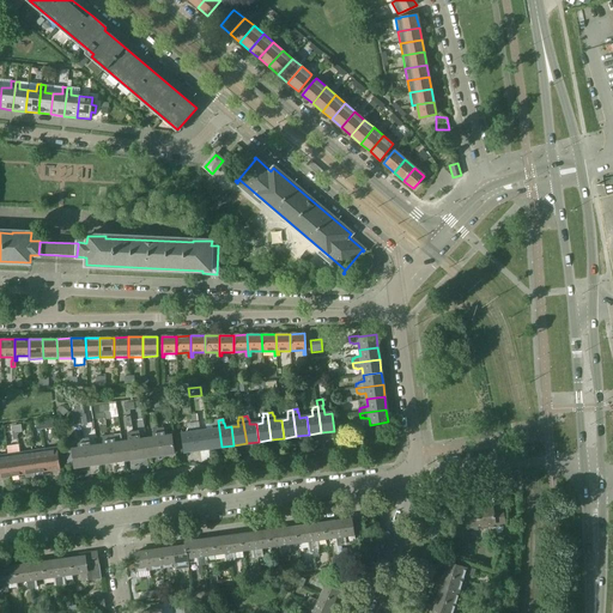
[(213,430),(206,430),(208,448),(222,447),(218,420),(213,420),(213,424),(212,424),(213,430)]
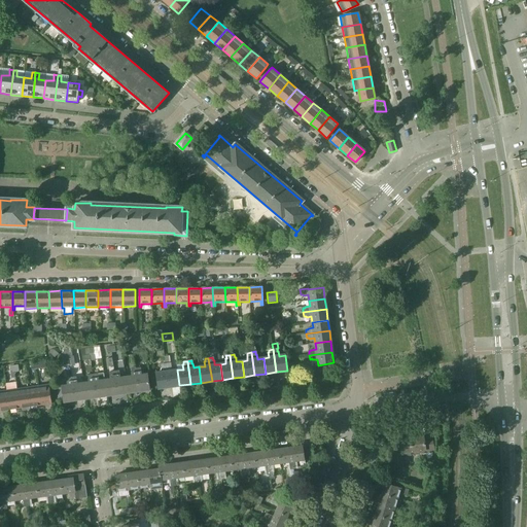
[(170,363),(166,364),(169,387),(179,385),(177,370),(172,371),(171,365),(170,366),(170,363)]
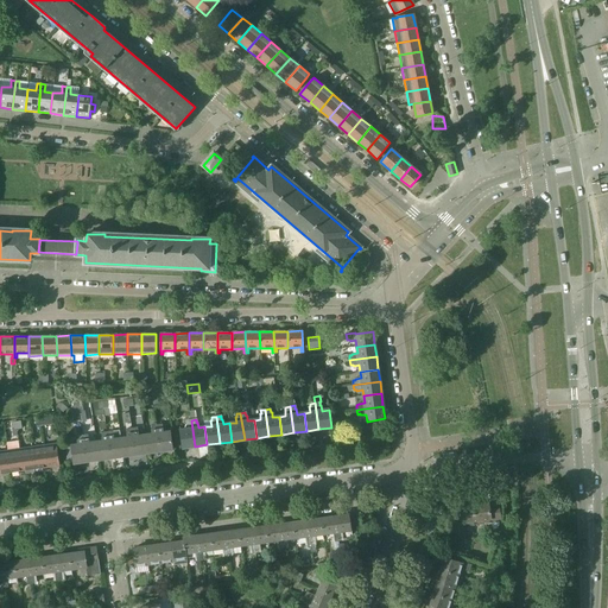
[(182,448),(195,447),(191,420),(187,420),(187,424),(185,424),(187,430),(179,430),(182,448)]
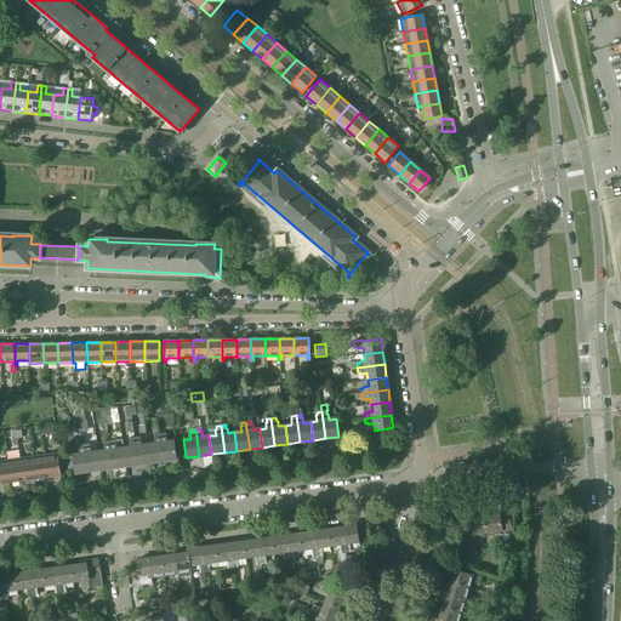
[(165,433),(160,434),(164,461),(176,460),(174,440),(166,442),(165,433)]
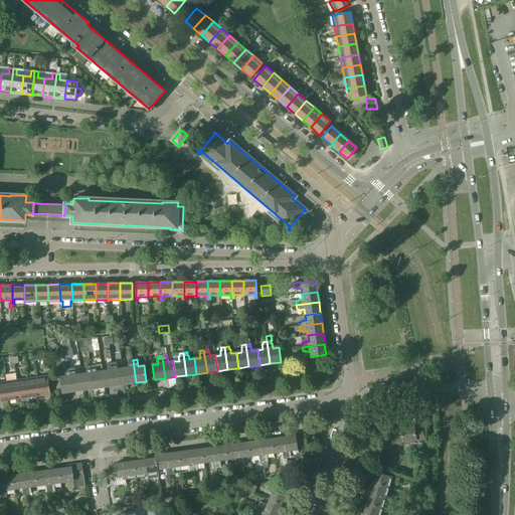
[(129,368),(123,368),(125,384),(136,382),(133,360),(128,360),(129,368)]
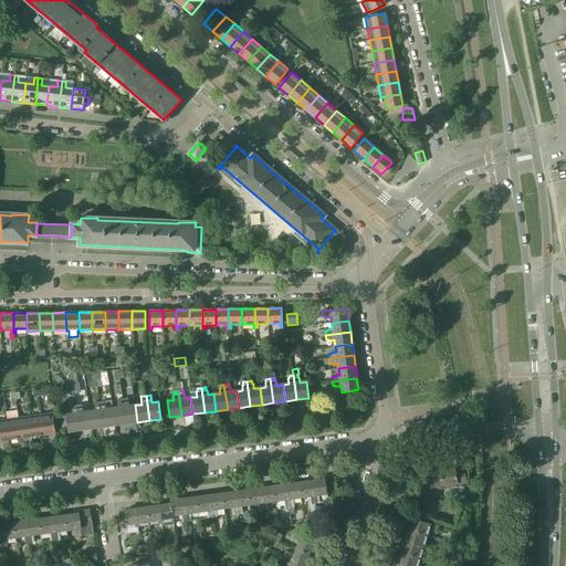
[(128,398),(123,399),(126,423),(137,422),(135,405),(129,406),(128,398)]
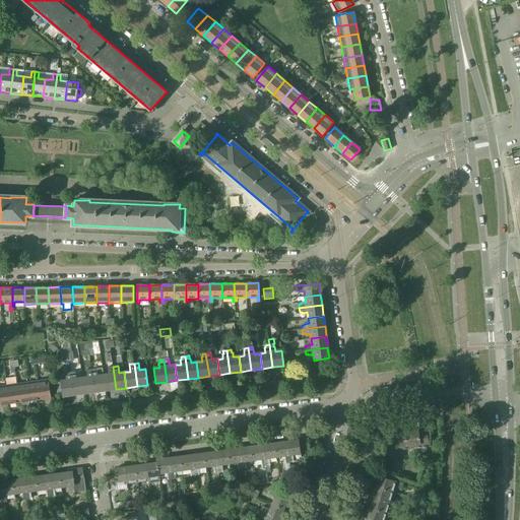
[(116,389),(113,367),(108,367),(109,375),(103,375),(106,390),(116,389)]
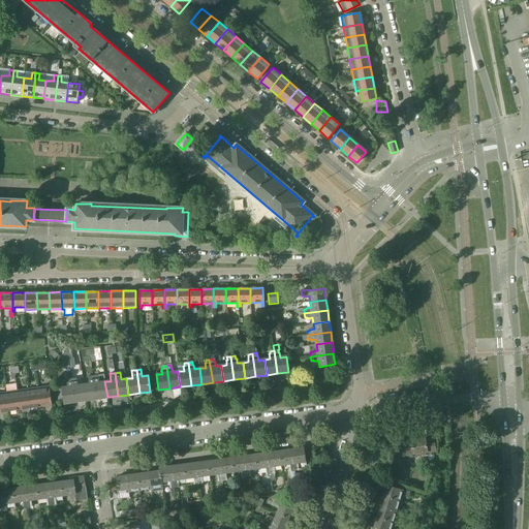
[(107,397),(104,381),(103,375),(98,375),(93,376),(96,399),(107,397)]
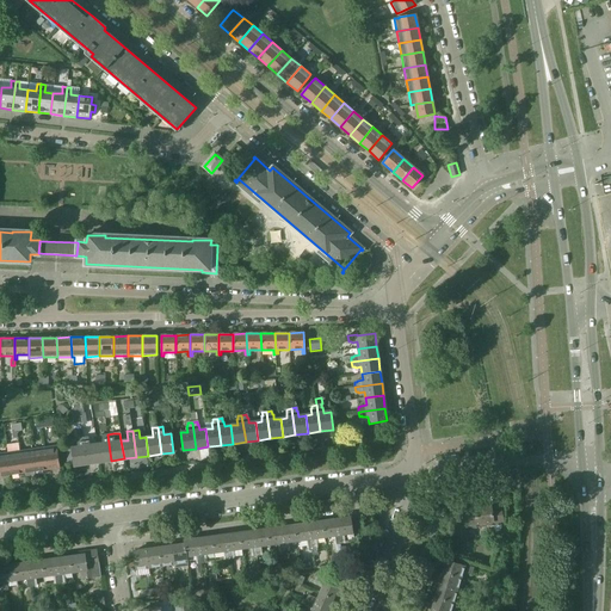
[(103,443),(97,444),(99,462),(111,461),(107,434),(102,434),(103,443)]
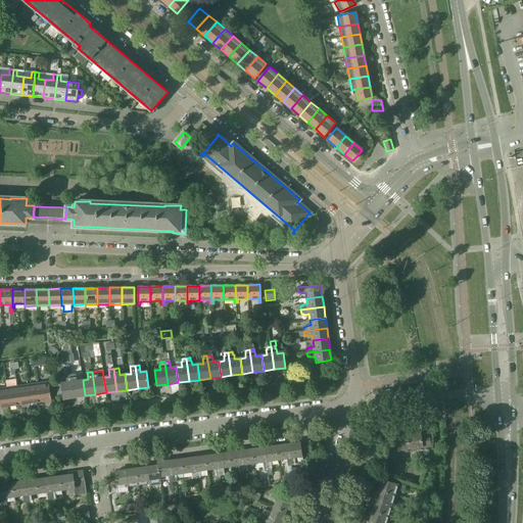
[(76,374),(70,375),(74,397),(85,395),(83,380),(77,381),(76,374)]
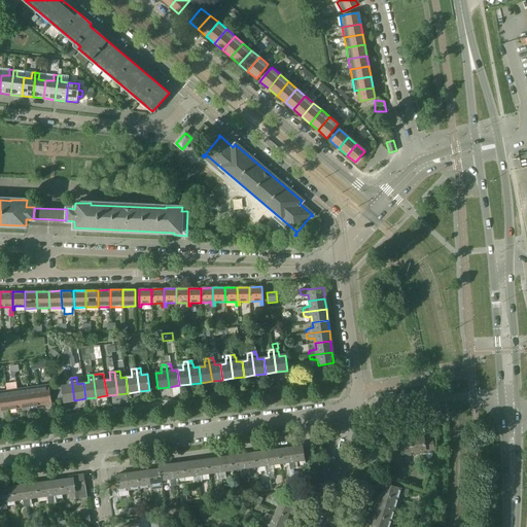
[(64,401),(74,400),(71,378),(66,378),(67,385),(61,386),(64,401)]
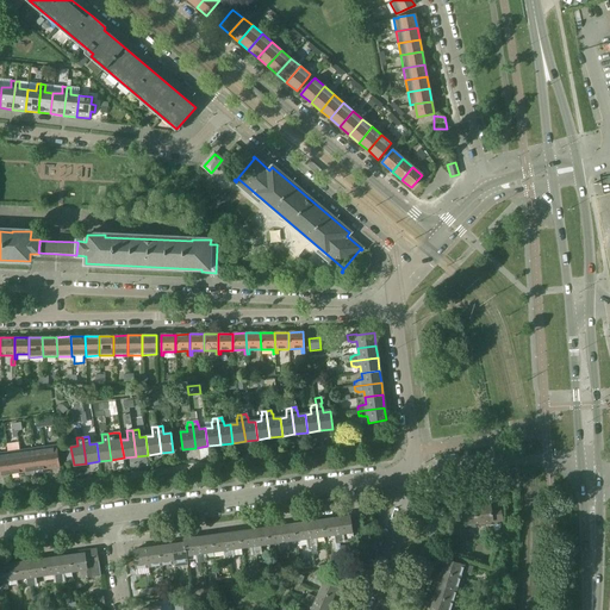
[(56,444),(44,447),(47,468),(60,467),(56,444)]
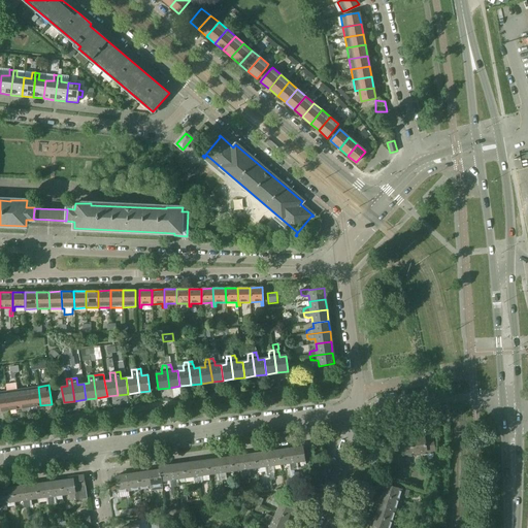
[(38,387),(27,388),(30,407),(40,405),(38,387)]
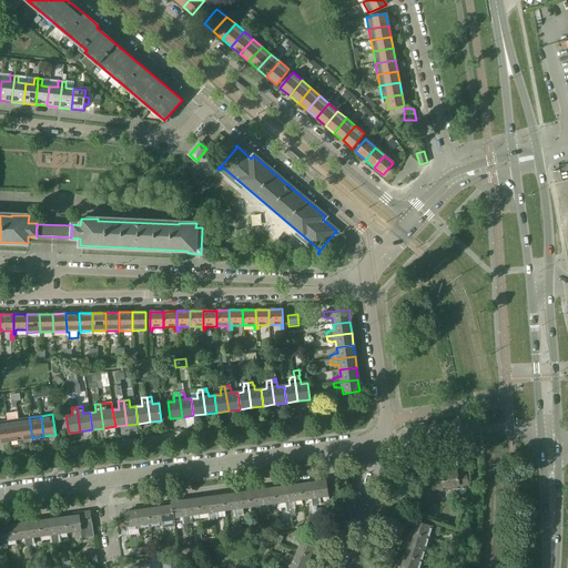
[(29,417),(18,419),(21,439),(32,438),(29,417)]
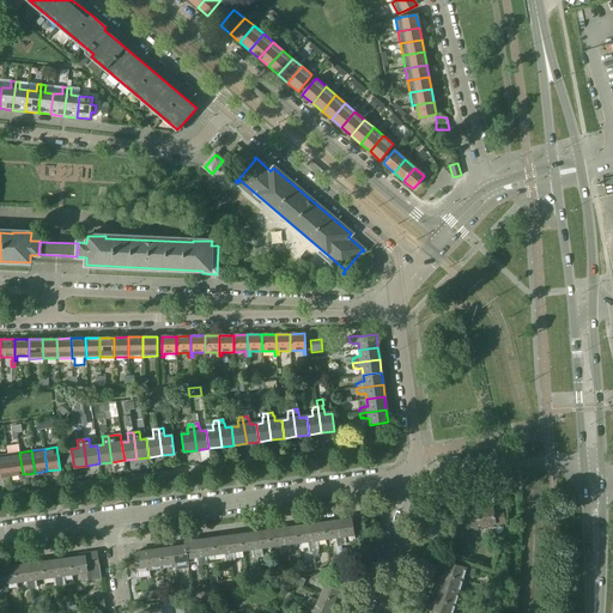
[(19,453),(7,454),(11,477),(23,474),(19,453)]
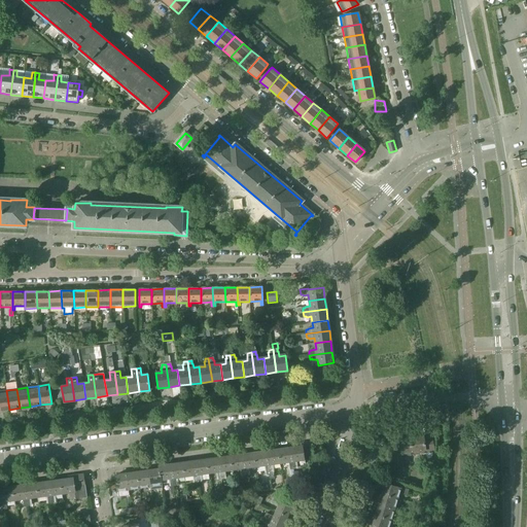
[(6,390),(0,391),(0,410),(9,410),(6,390)]
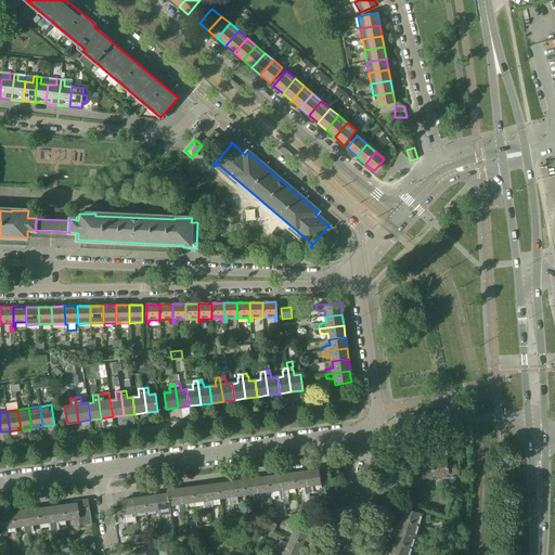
[(447,460),(422,463),(424,477),(442,475),(443,477),(457,475),(455,461),(447,462),(447,460)]
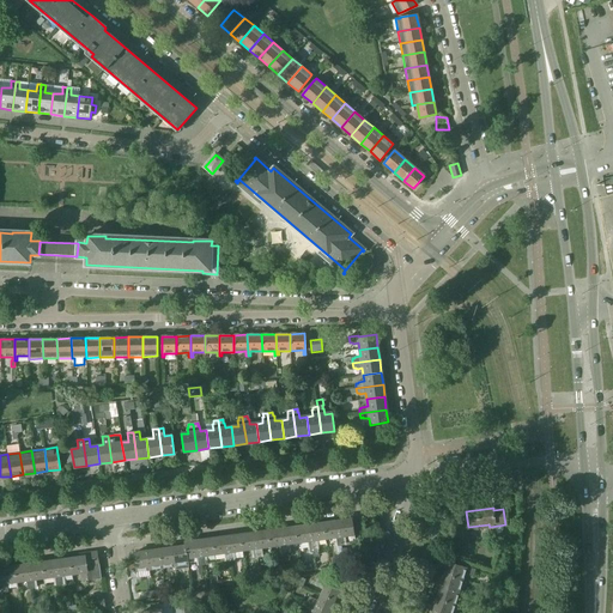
[(352,519),(338,521),(341,545),(345,545),(344,536),(353,534),(352,519)]
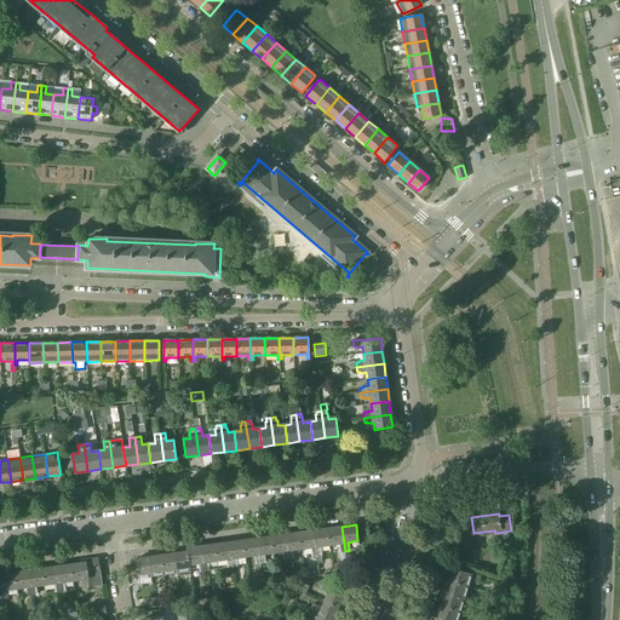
[(342,527),(327,529),(329,545),(339,544),(340,552),(345,551),(342,527)]
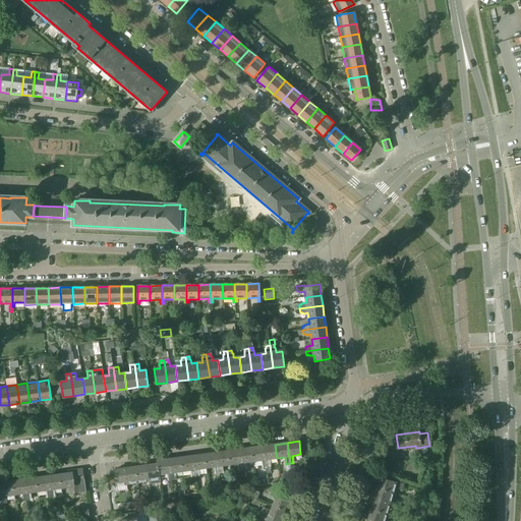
[(277,458),(275,445),(264,446),(266,467),(267,473),(271,472),(271,466),(270,466),(269,459),(277,458)]
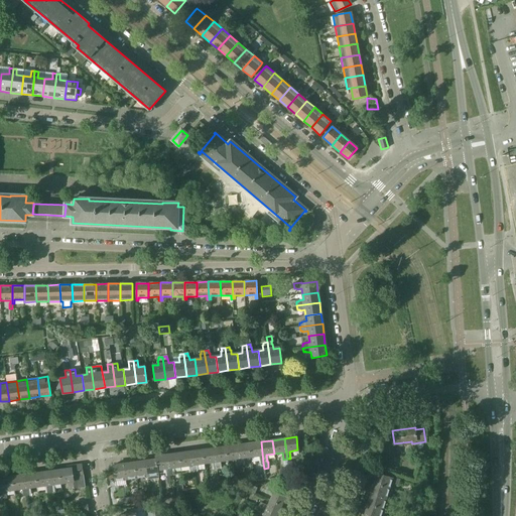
[(263,463),(261,441),(249,443),(251,457),(259,456),(260,463),(263,463)]
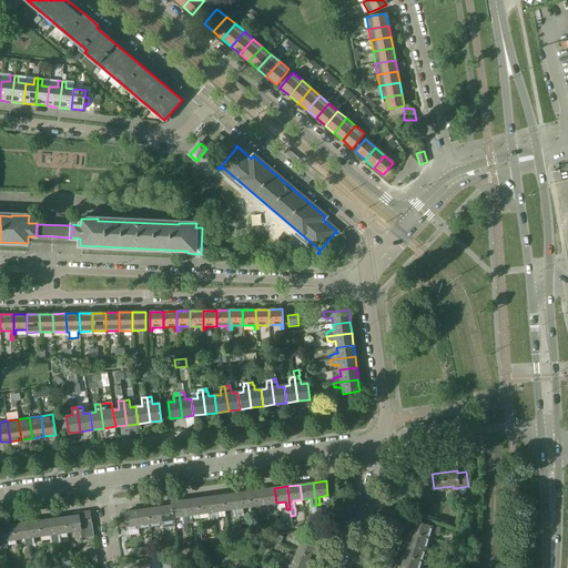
[(274,488),(261,490),(264,513),(269,511),(266,504),(276,503),(274,488)]
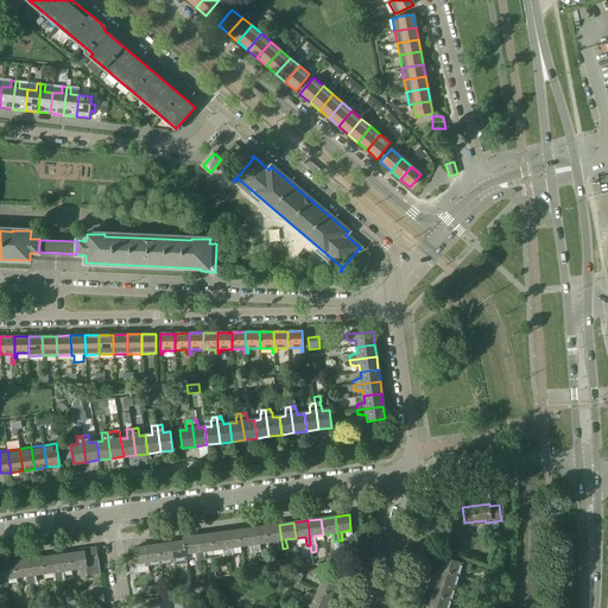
[(279,525),(266,526),(268,542),(278,540),(279,549),(283,549),(279,525)]
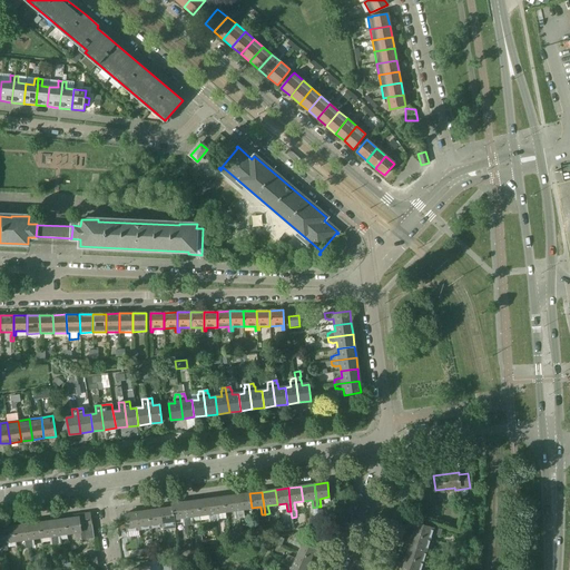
[(249,493),(236,495),(239,518),(243,518),(242,509),(252,508),(249,493)]
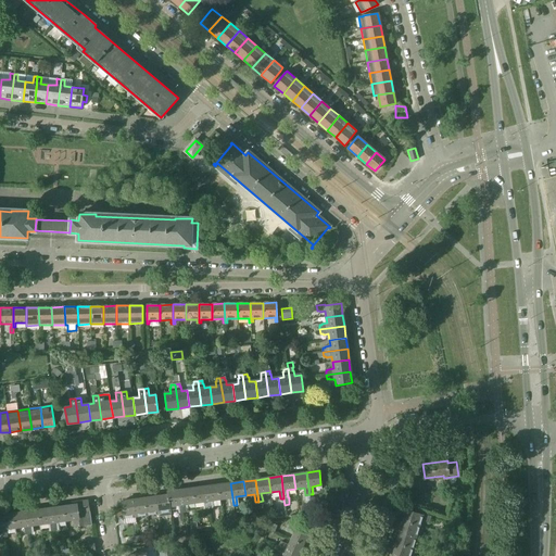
[(230,483),(218,484),(219,498),(229,497),(230,505),(234,505),(230,483)]
